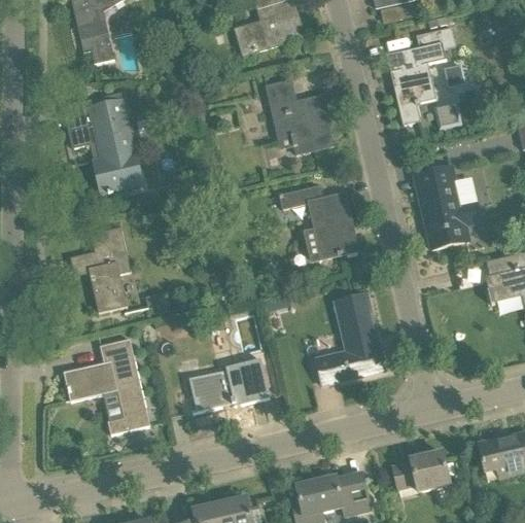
[(70,0),(82,53),(92,50),(94,61),(93,62),(93,63),(113,59),(102,9),(118,0),(70,0)]
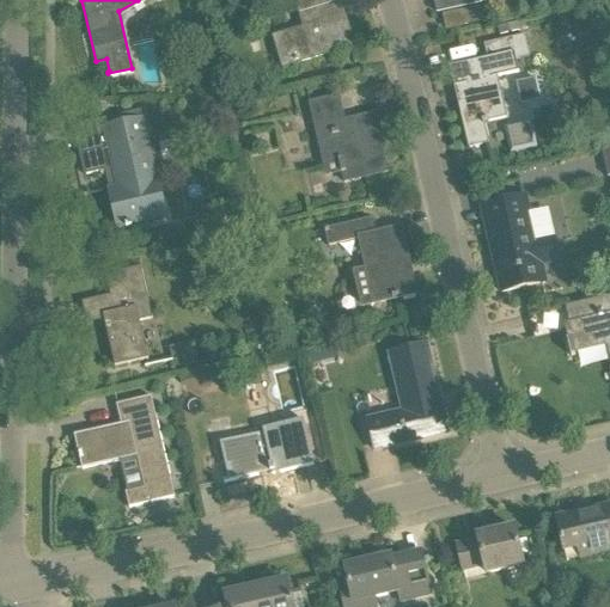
[(343,13),(341,13),(337,0),(293,0),(302,24),(272,32),(280,63),(352,42),(343,13)]
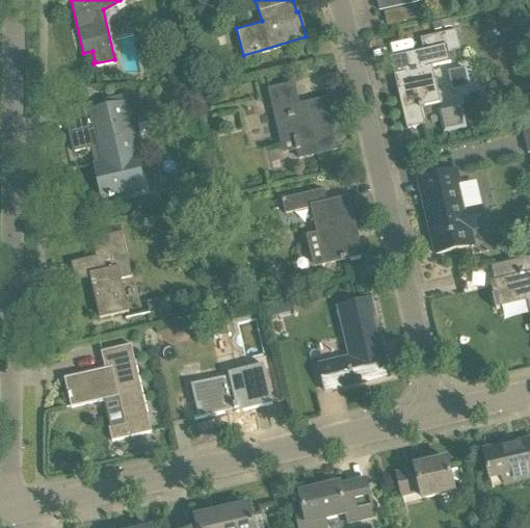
[(496,17),(496,23),(500,27),(506,27),(509,23),(510,17),(506,12),(500,12),(496,17)]
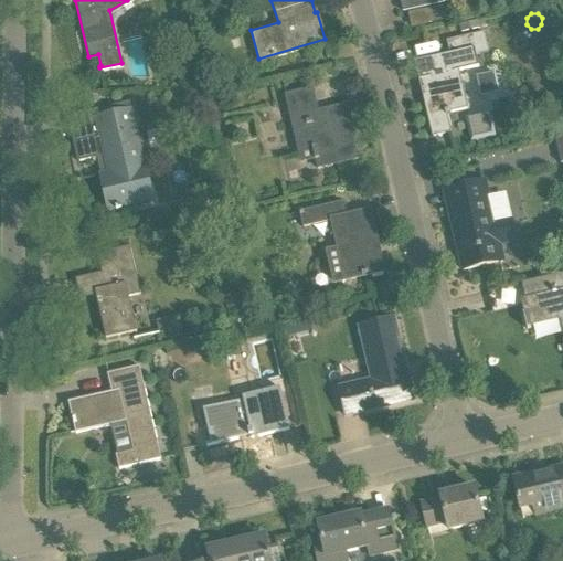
[(459,29),(478,24),(476,17),(457,21),(459,29)]
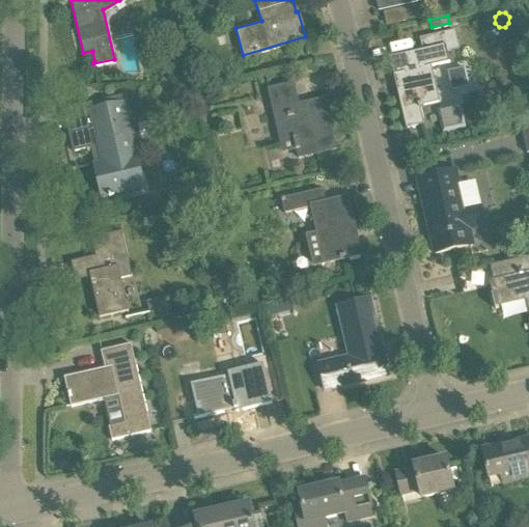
[(428,64),(448,60),(444,42),(457,39),(454,26),(418,35),(421,47),(388,55),(392,73),(397,71),(401,88),(396,89),(405,127),(407,127),(406,125),(421,121),(417,105),(437,100),(428,64)]
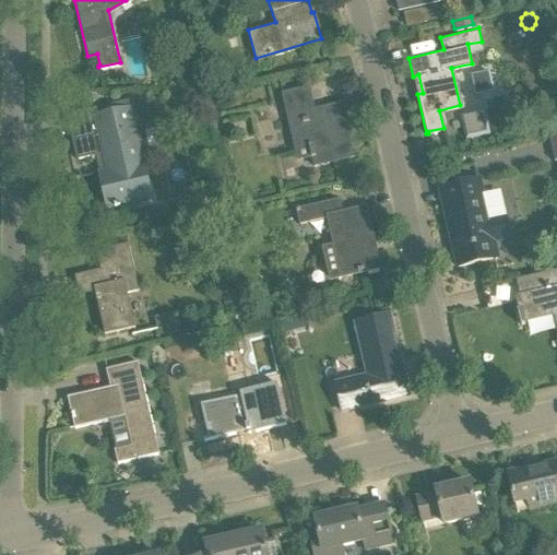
[(487,66),(472,70),(477,90),(493,85),(487,66)]
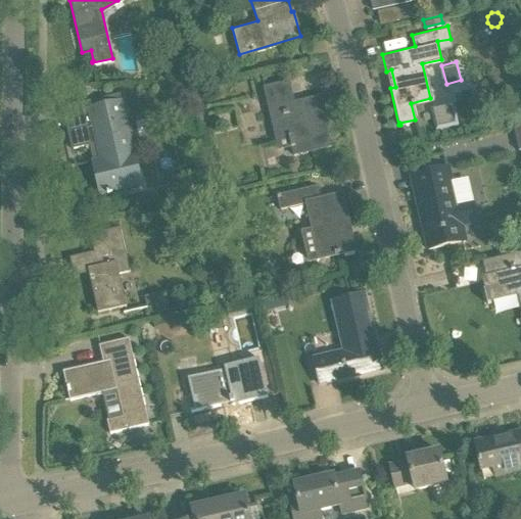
[(196,87),(201,112),(248,101),(243,77),(196,87)]
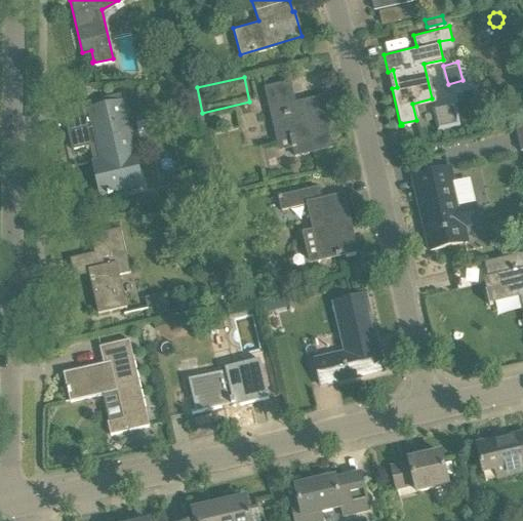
[(319,94),(299,99),(293,101),(289,80),(264,85),(279,149),(292,146),(294,153),(331,145),(319,94)]
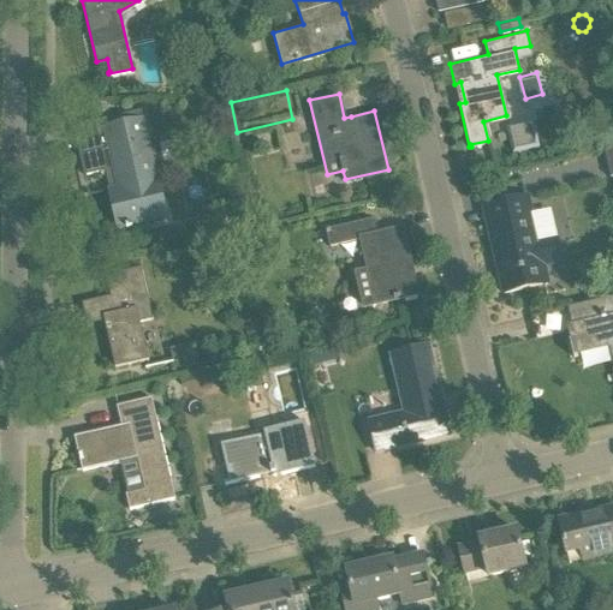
[(224,100),(213,99),(216,123),(226,121),(225,113),(226,113),(224,100)]
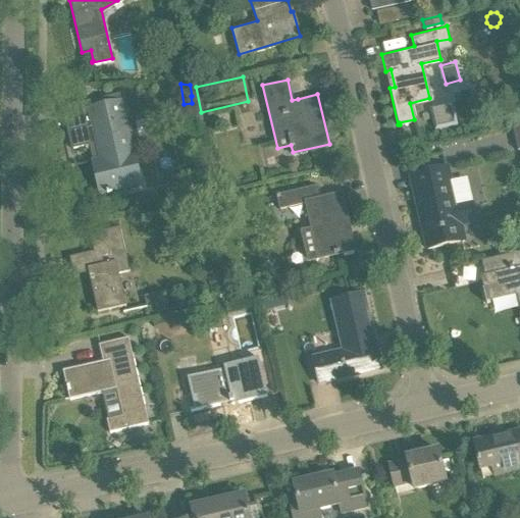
[(140,183),(118,91),(85,99),(91,122),(66,127),(66,128),(67,128),(71,146),(88,142),(99,192),(140,183)]
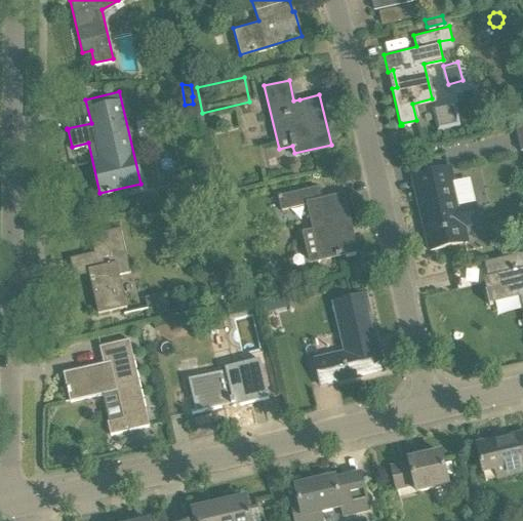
[(431,106),(436,128),(459,124),(454,101),(431,106)]
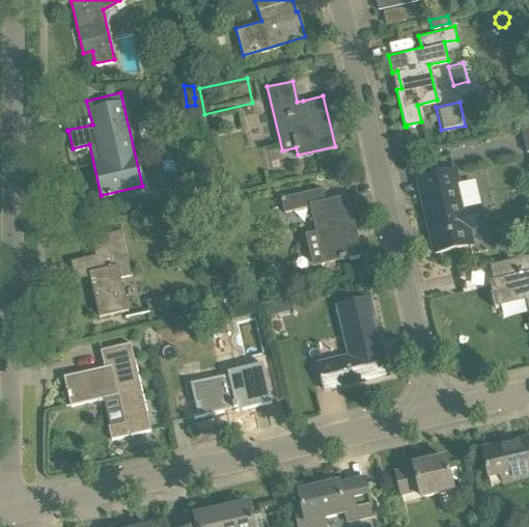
[(479,201),(476,202),(472,184),(458,187),(454,167),(416,175),(434,250),(472,243),(469,228),(484,224),(479,201)]
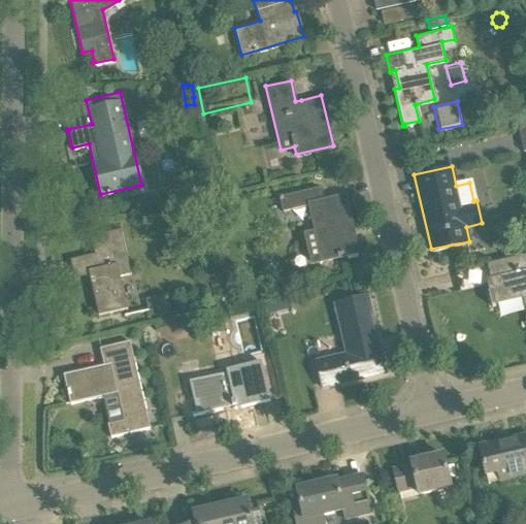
[(344,194),(322,199),(319,185),(277,194),(282,209),(308,203),(315,228),(303,231),(309,263),(326,260),(325,255),(336,253),(337,255),(357,251),(344,194)]
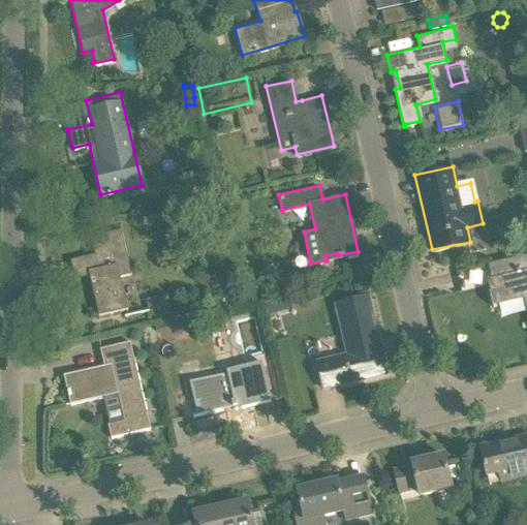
[(119,275),(130,272),(121,227),(90,235),(97,267),(65,274),(65,275),(87,270),(97,314),(126,308),(119,275)]
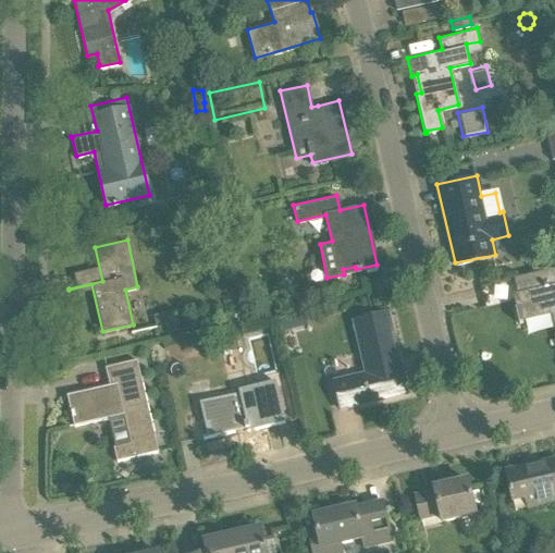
[(554,267),(514,275),(517,292),(513,293),(516,305),(514,306),(518,321),(521,320),(520,314),(554,305),(554,307),(554,267)]
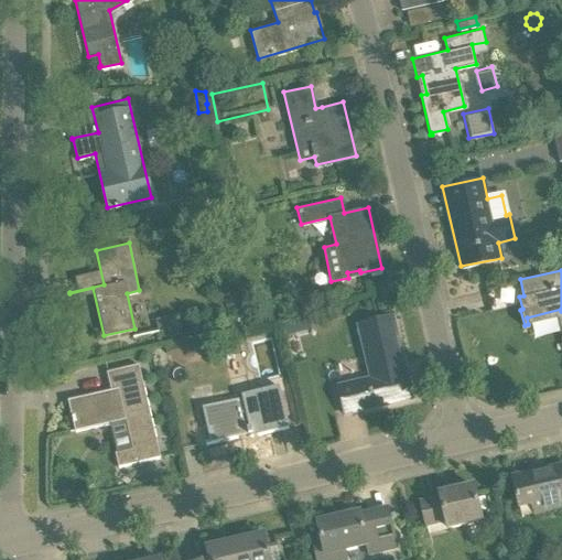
[(177,312),(154,318),(158,330),(181,324),(177,312)]
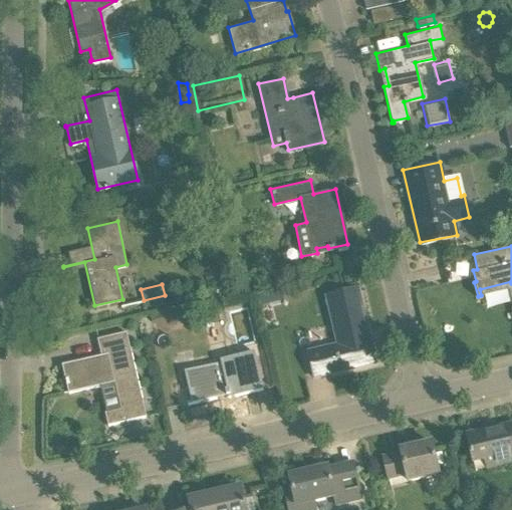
[(224,294),(222,287),(212,289),(214,297),(224,294)]
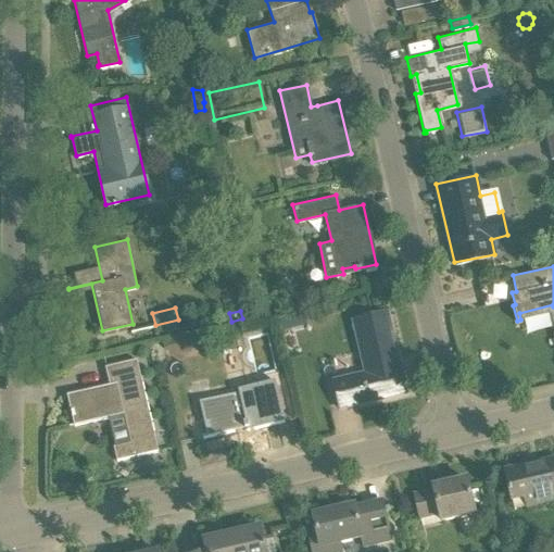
[(399,362),(398,362),(386,311),(353,318),(365,371),(332,378),(339,406),(405,391),(399,362)]
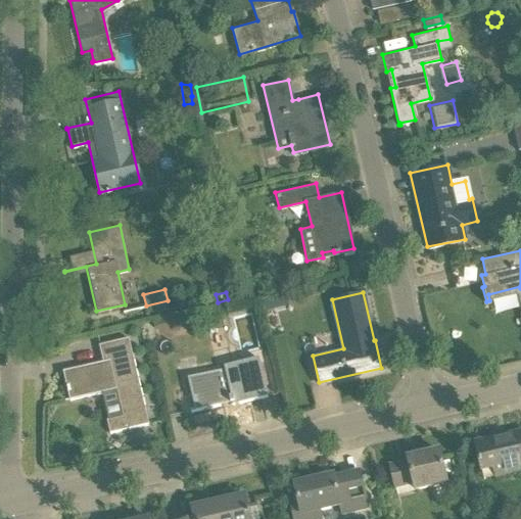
[(128,336),(98,343),(101,360),(62,369),(68,397),(101,390),(100,385),(113,382),(121,415),(105,418),(108,431),(148,422),(128,336)]
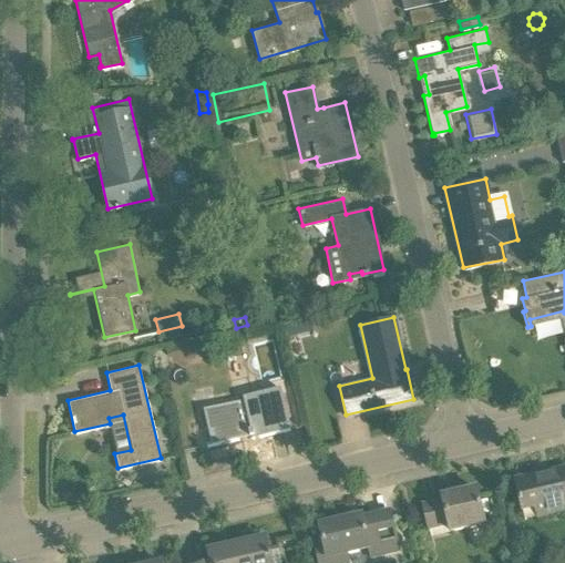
[(275,391),(204,409),(211,441),(196,444),(196,446),(237,437),(236,432),(248,430),(249,434),(283,426),(275,391)]
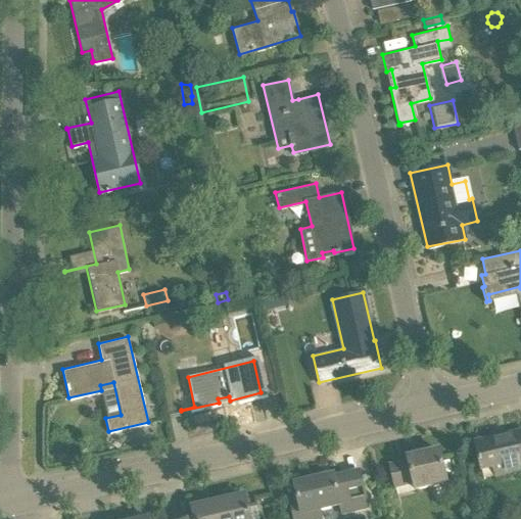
[(520,432),(498,438),(495,437),(493,435),(474,439),(478,457),(480,468),(492,466),(494,475),(520,469),(520,432)]
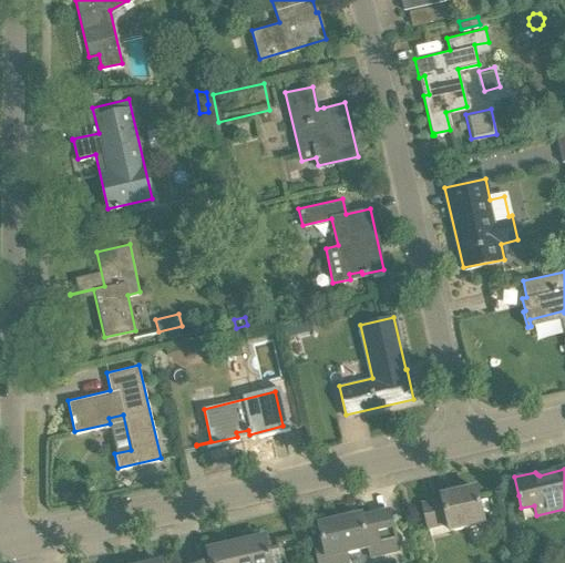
[(483,520),(475,487),(441,494),(441,498),(422,502),(429,532),(449,529),(483,520)]
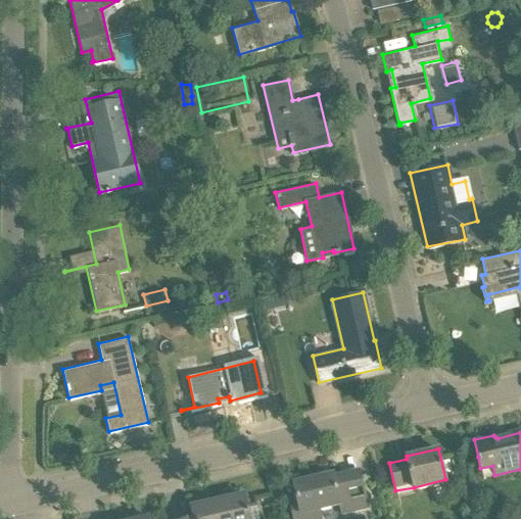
[(367,507),(358,468),(333,474),(332,473),(292,482),(296,498),(289,499),(292,514),(293,518),(314,518),(322,517),(320,509),(338,505),(340,513),(367,507)]
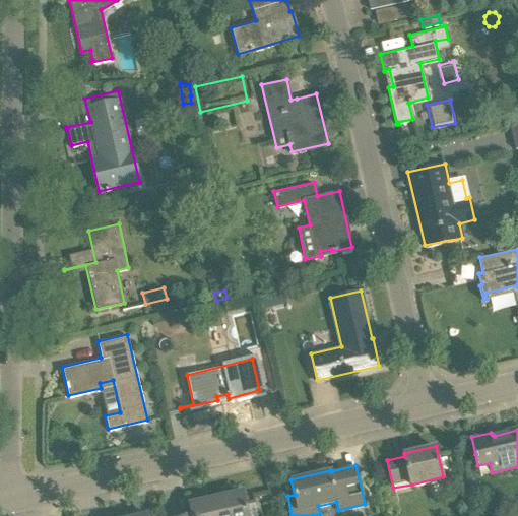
[(247,515),(242,491),(190,503),(193,513),(179,515),(247,515)]
